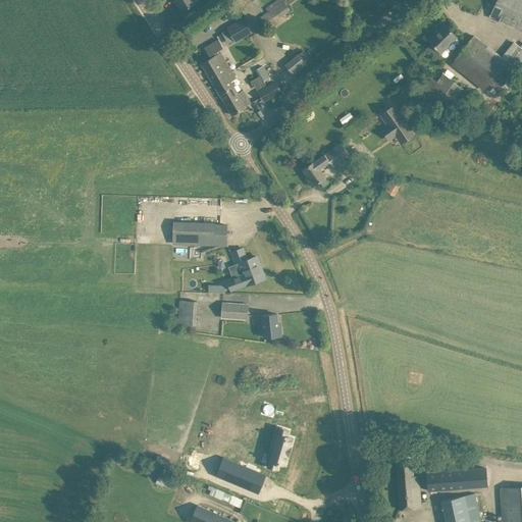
[(183,11),(191,6),(195,3),(192,0),(176,0),(179,4),(178,5),(183,11)]
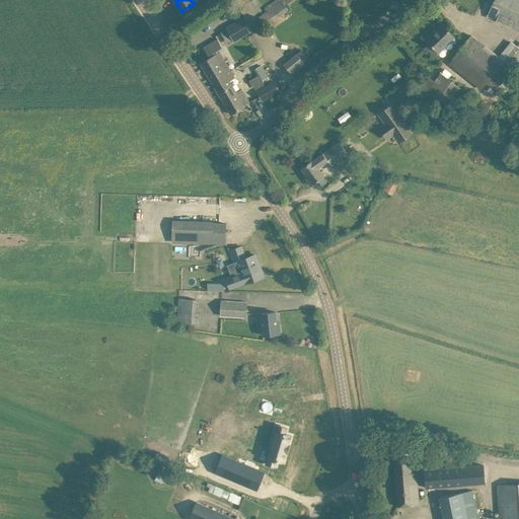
[(234,0),(240,9),(249,3),(246,0),(234,0)]
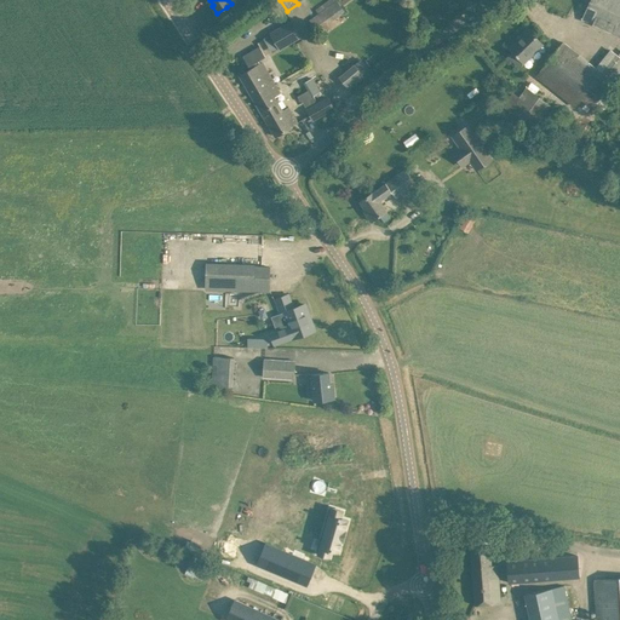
[(619,0),(590,0),(583,19),(619,35),(619,0)]
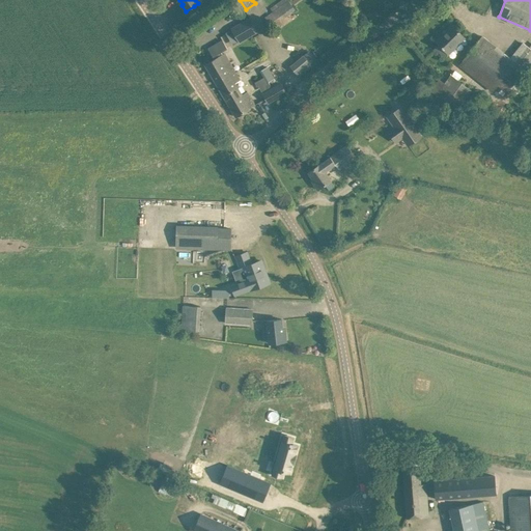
[(288,1),(266,17),(272,27),(295,9),(288,1)]
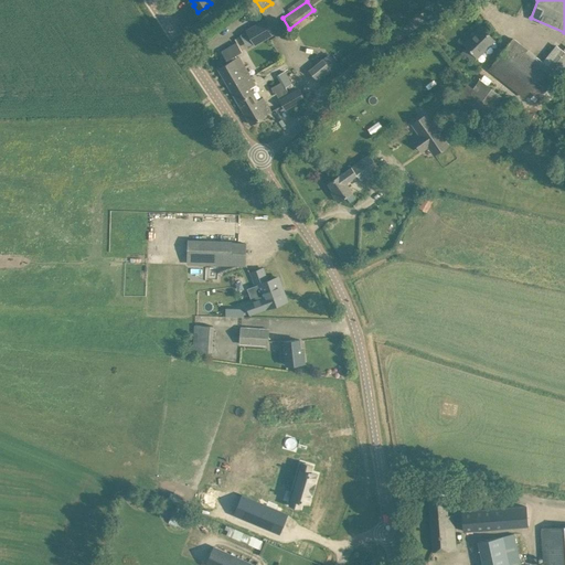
[(275,33),(267,18),(246,30),(255,45),(275,33)]
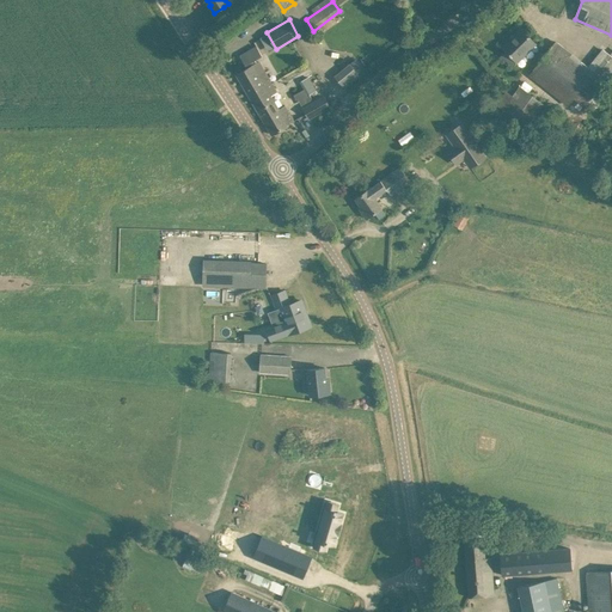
[(502,47),(506,50),(501,56),(512,67),(516,61),(536,43),(521,29),(502,47)]
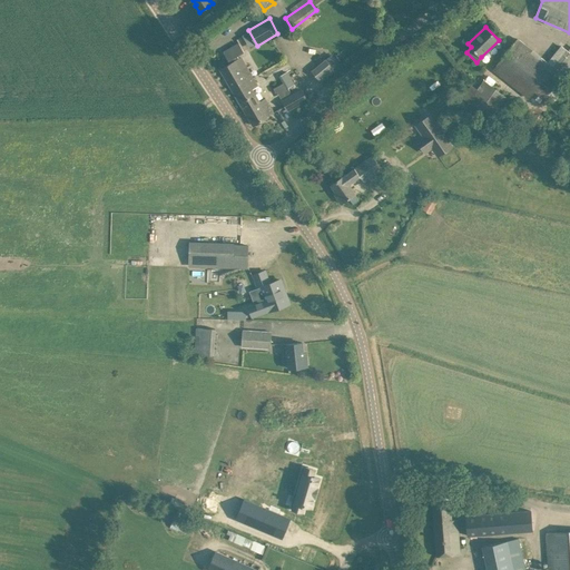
[(548,62),(527,46),(518,39),(493,70),(529,98),(533,91),(544,99),(569,66),(569,52),(561,46),(548,62)]
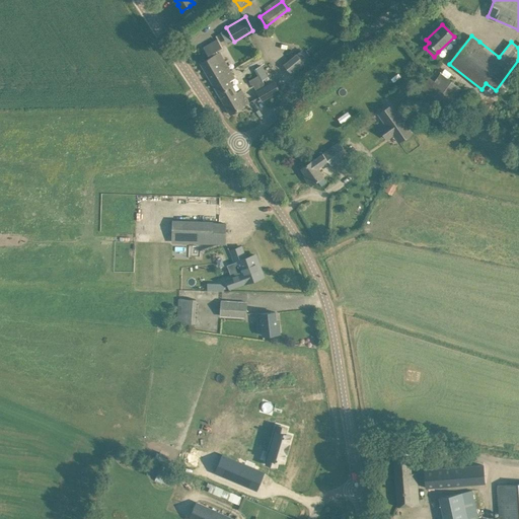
[(218,93),(232,85),(230,81),(235,78),(220,53),(217,54),(216,52),(222,48),(218,39),(203,48),(210,58),(201,63),(218,93)]
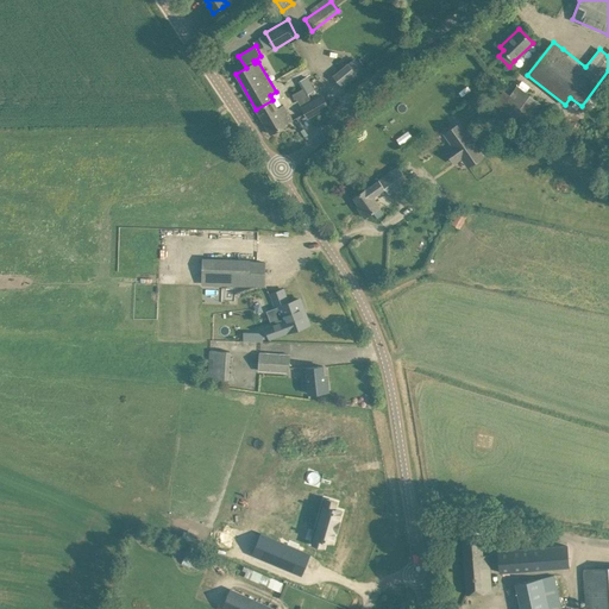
[(344,88),(358,75),(349,63),(333,75),(344,88)]
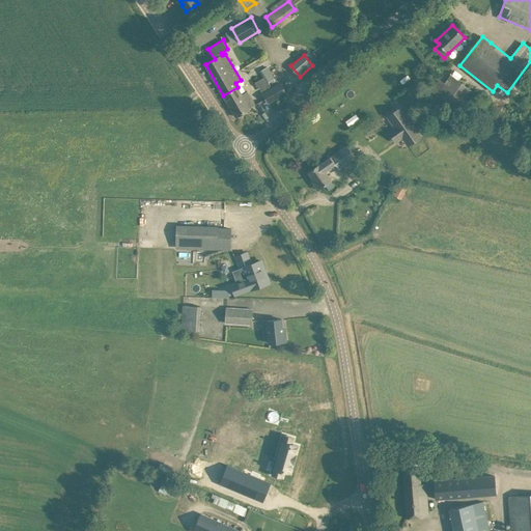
[(261,71),(268,82),(275,78),(268,66),(261,71)]
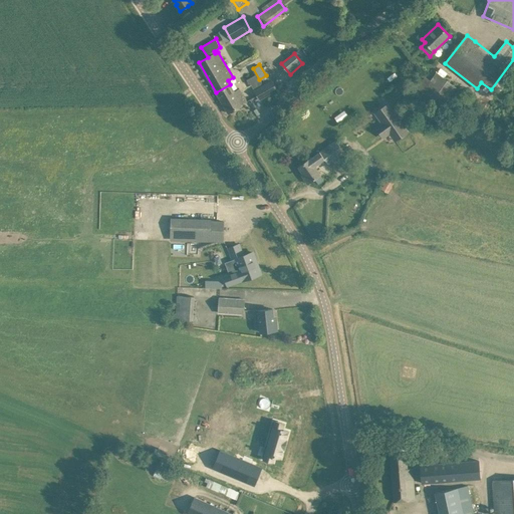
[(458,99),(452,94),(457,87),(437,72),(423,91),(443,106),(444,105),(450,109),(458,99)]
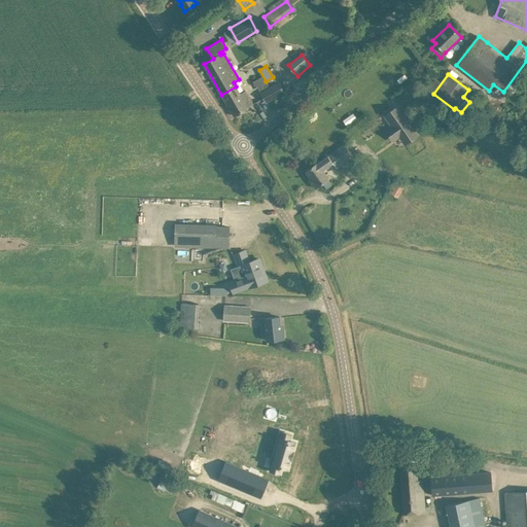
[(284,92),(279,82),(260,93),(266,102),(284,92)]
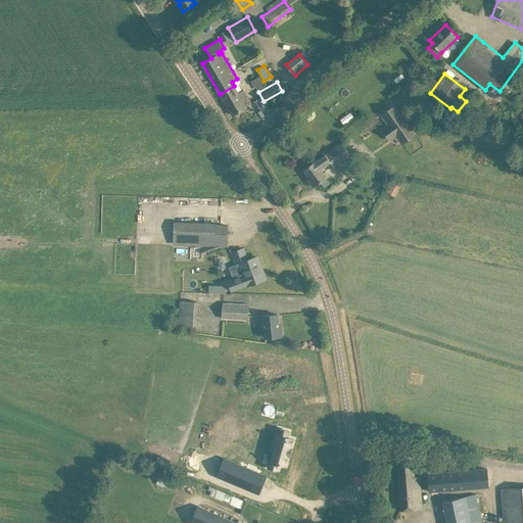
[(251,103),(246,95),(243,90),(238,93),(234,86),(220,94),(232,114),(246,107),(246,106),(251,103)]
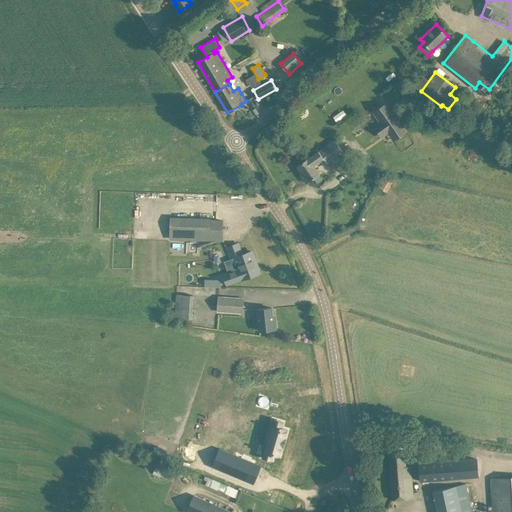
[(407,131),(386,101),(372,111),(379,122),(373,126),(381,138),(388,134),(393,141),(407,131)]
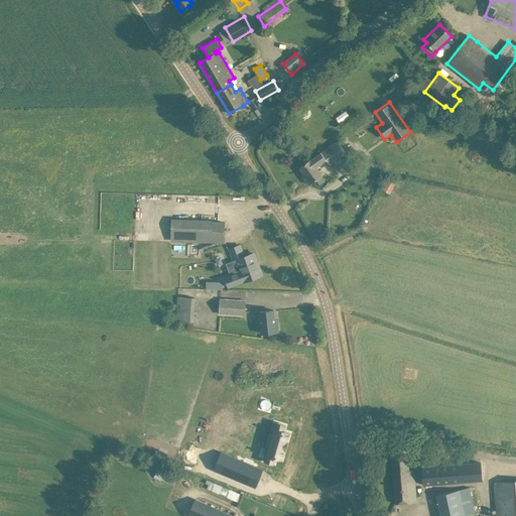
[(441,113),(422,108),(420,115),(440,120),(441,113)]
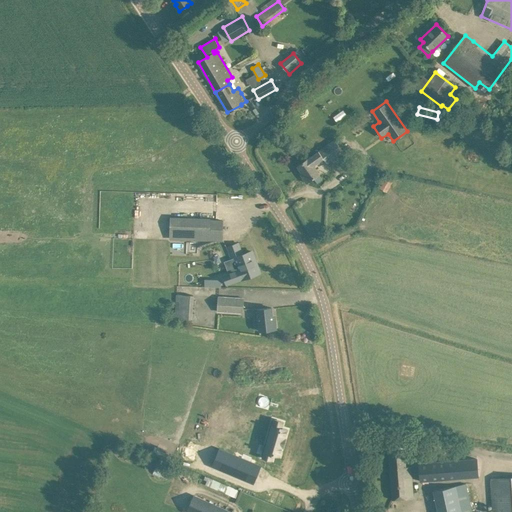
[(307,182),(315,177),(319,174),(313,166),(324,158),(328,164),(344,153),(334,139),(307,158),(307,159),(298,166),(304,175),(302,176),(307,182)]
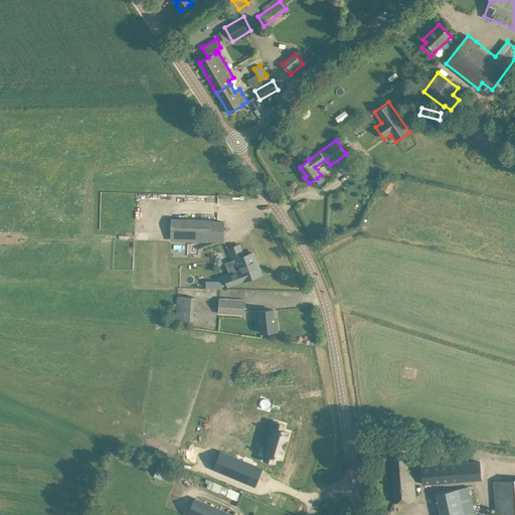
[(395,182),(391,180),(386,177),(379,188),(389,193),(395,182)]
